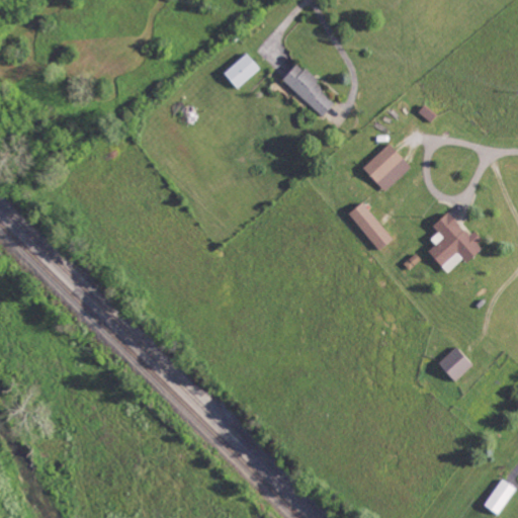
[(262,68),(248,52),(226,73),(239,88),(262,68)]
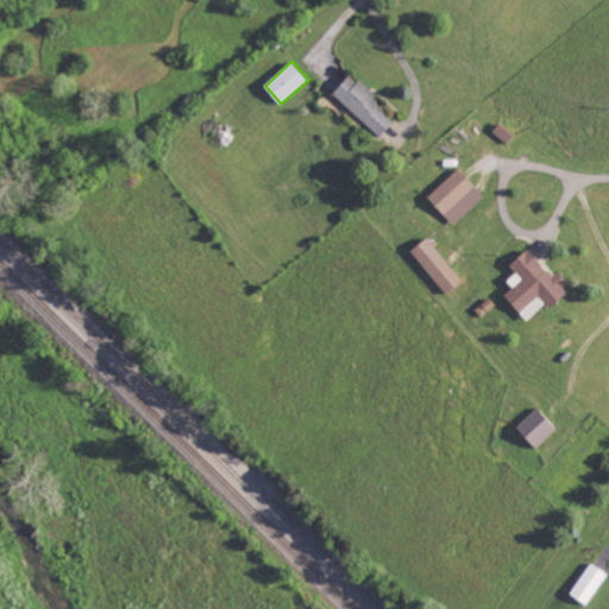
[(334,93),(381,136),(397,118),(351,75),(334,93)]
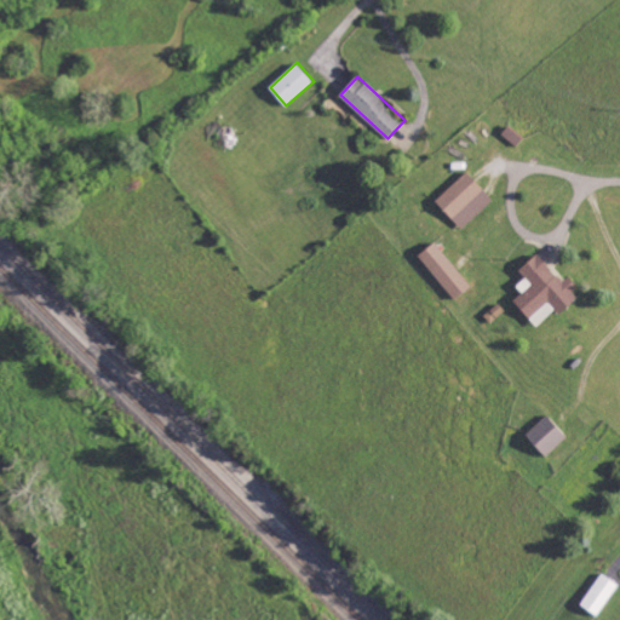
[(437,200),(463,228),(494,199),(469,171),(437,200)]
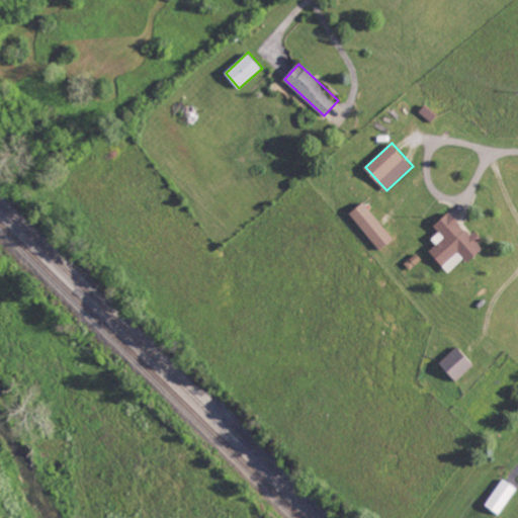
[(350,213),(380,250),(395,238),(364,201),(350,213)]
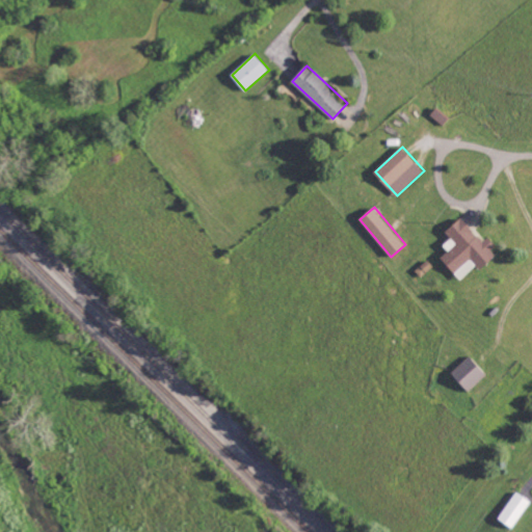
[(442,258),(455,272),(471,258),(480,267),(500,248),(489,237),(484,241),(461,217),(447,231),(452,237),(445,244),(450,250),(442,258)]
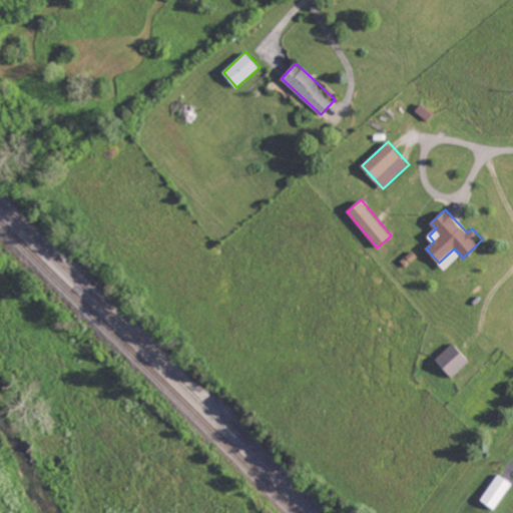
[(445,269),(460,255),(455,250),(440,264),(445,269)]
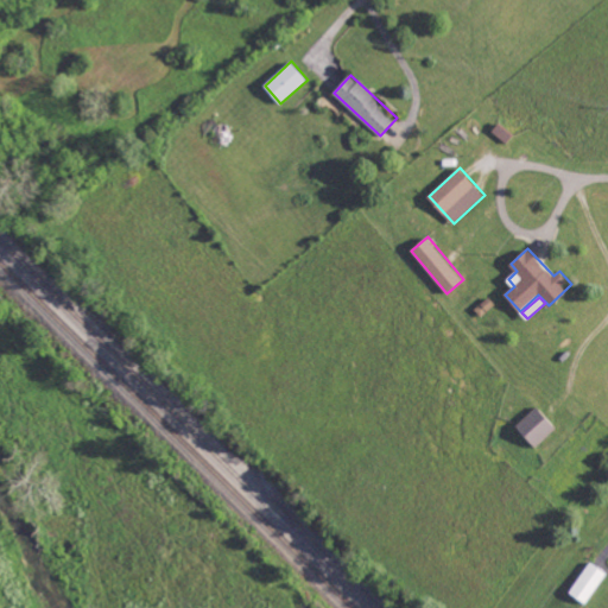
[(518,425),(537,447),(557,428),(538,406),(518,425)]
